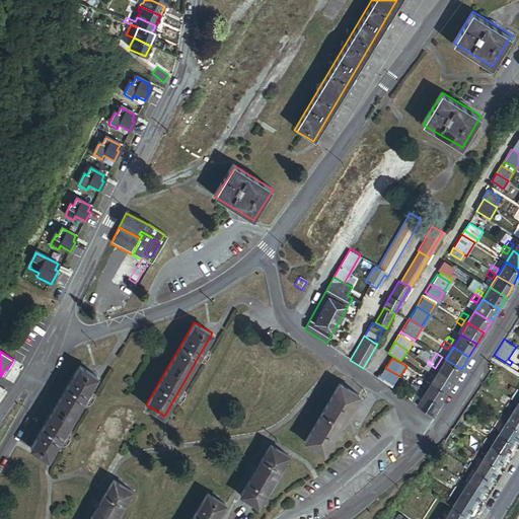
[(461,369),(445,359),(438,370),(454,380),(461,369)]
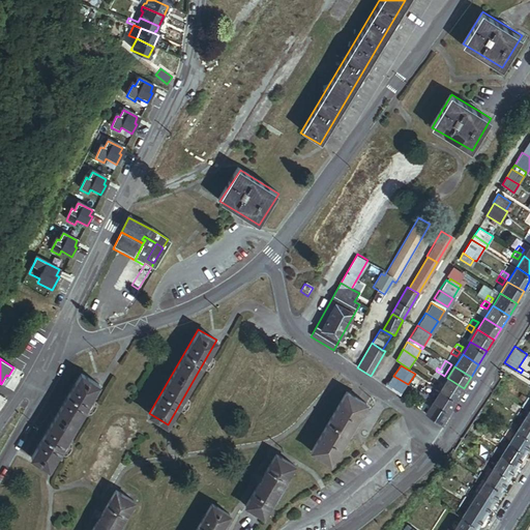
[(444,376),(436,371),(434,373),(436,375),(435,377),(441,381),(444,376)]
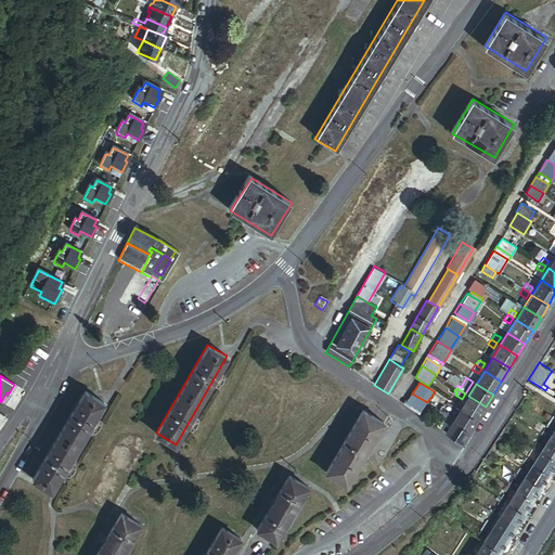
[(52,490),(104,402),(85,391),(34,479),(52,490)]
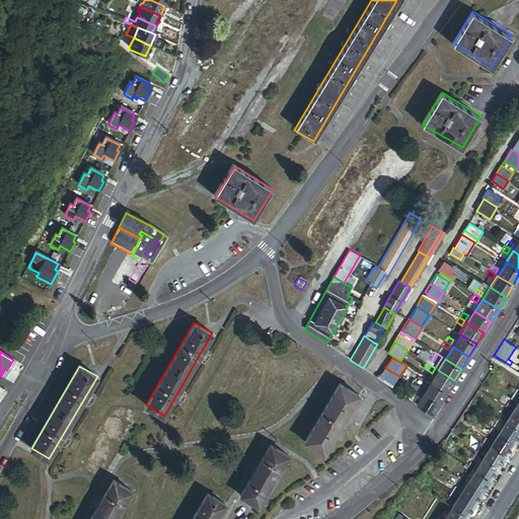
[(399,376),(385,368),(380,376),(394,384),(399,376)]
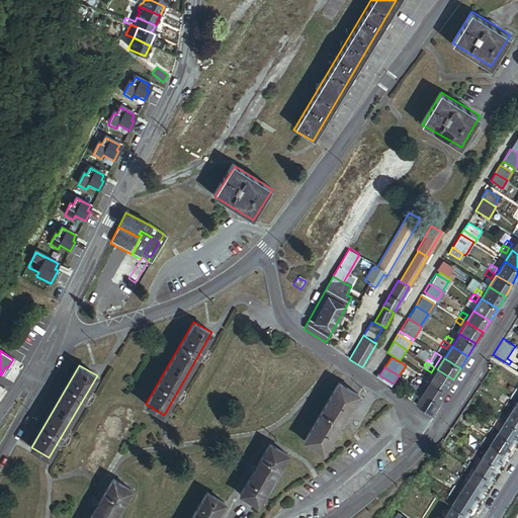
[(446,392),(453,379),(437,369),(430,381),(446,392)]
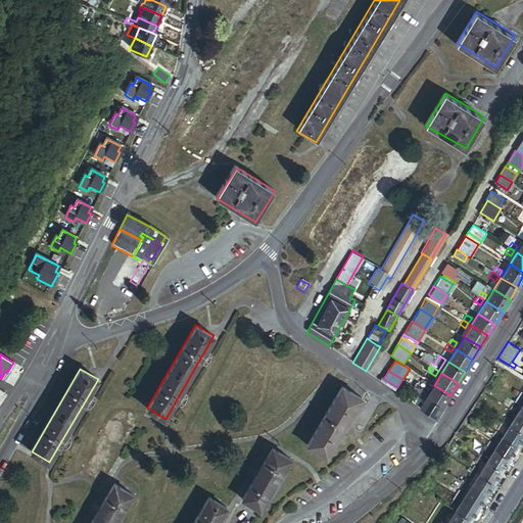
[(424,393),(431,383),(425,379),(420,387),(418,385),(416,388),(424,393)]
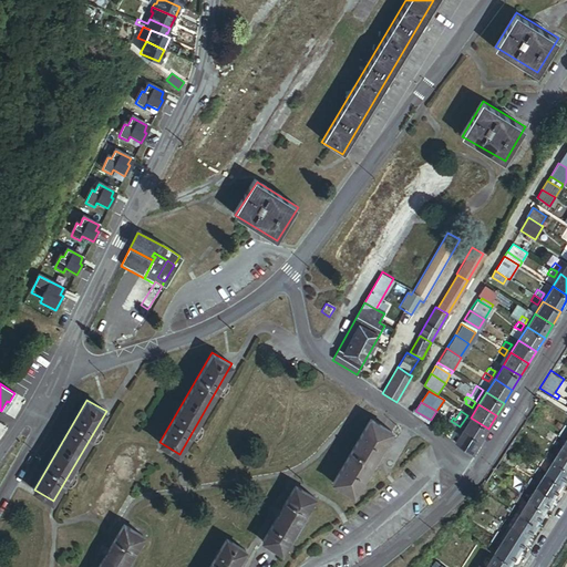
[(464,429),(471,418),(467,415),(460,426),(464,429)]
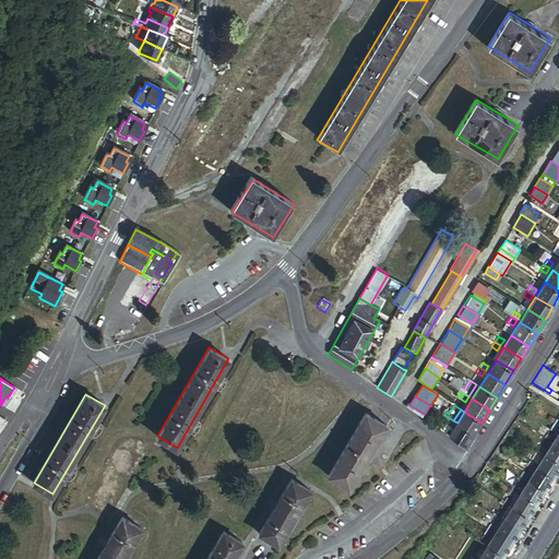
[(474,433),(482,423),(464,412),(458,423),(474,433)]
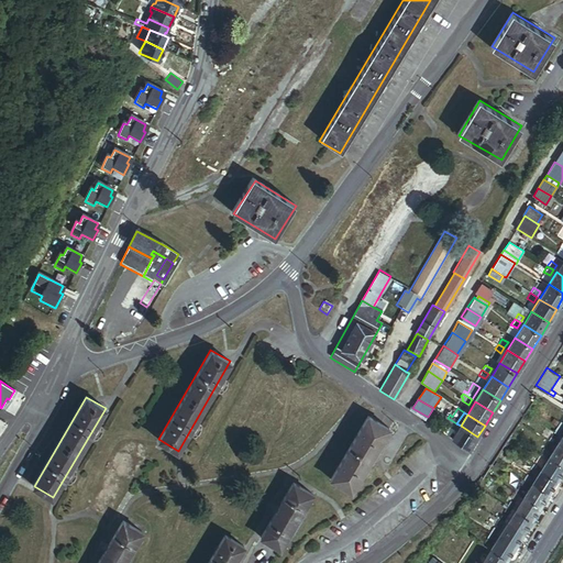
[(352,492),(390,428),(370,416),(331,479),(352,492)]
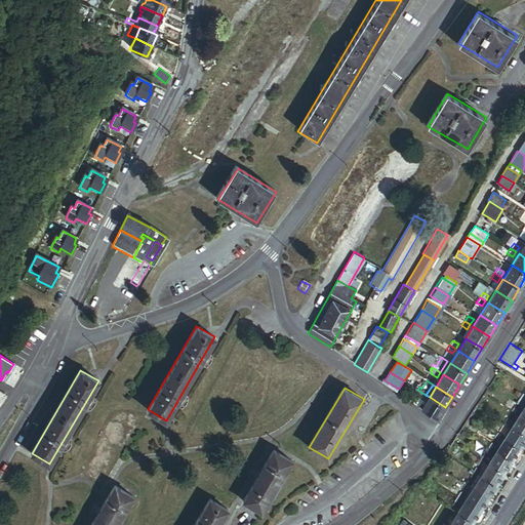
[(426,395),(417,390),(415,393),(417,394),(416,397),(422,401),(426,395)]
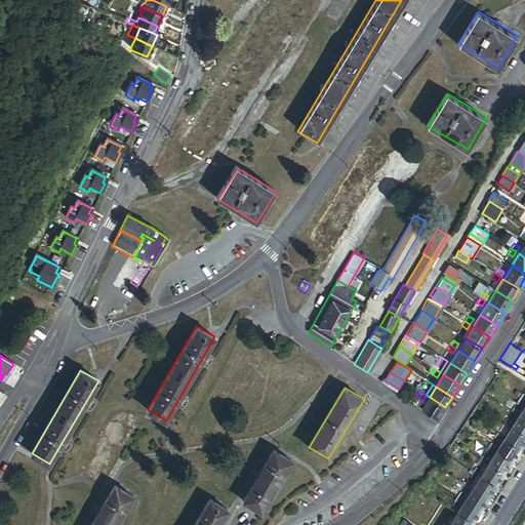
[(438,419),(445,407),(430,397),(421,409),(438,419)]
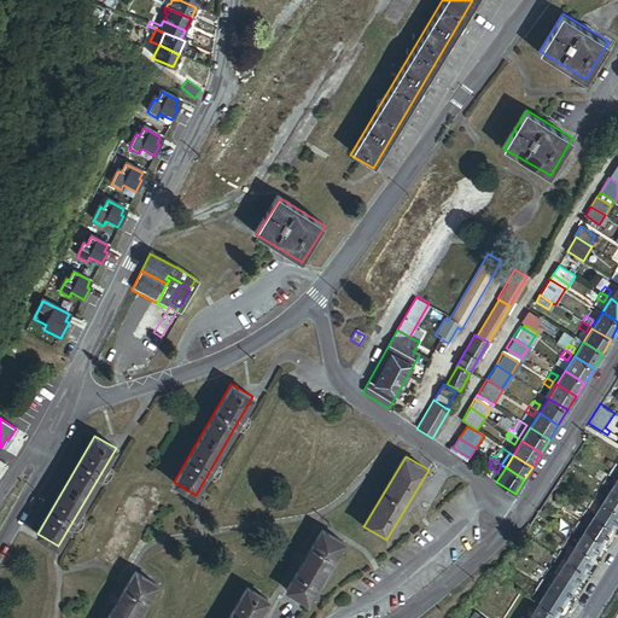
[(617,507),(617,487),(613,484),(605,499),(617,507)]
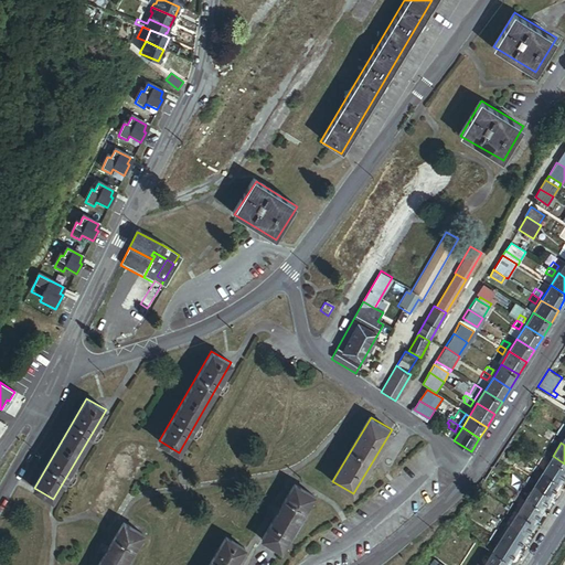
[(547,464),(553,456),(548,454),(543,450),(537,458),(541,461),(542,459),(547,464)]
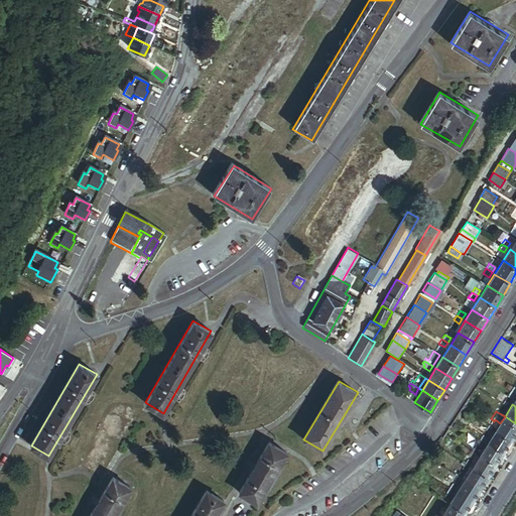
[(511,438),(515,429),(515,423),(505,416),(500,423),(499,424),(497,428),(511,438)]
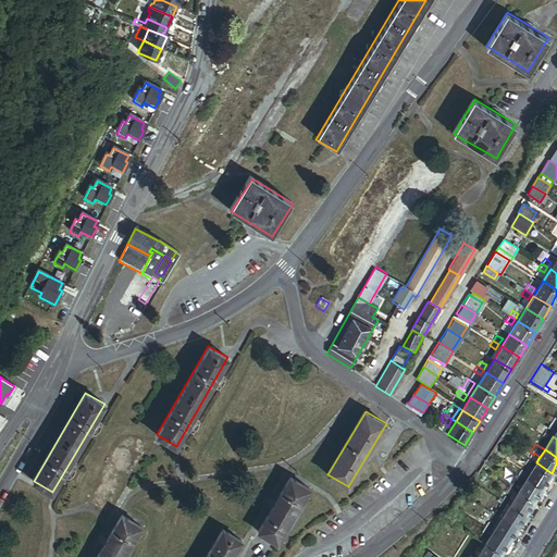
[(544,485),(552,473),(536,462),(528,475),(544,485)]
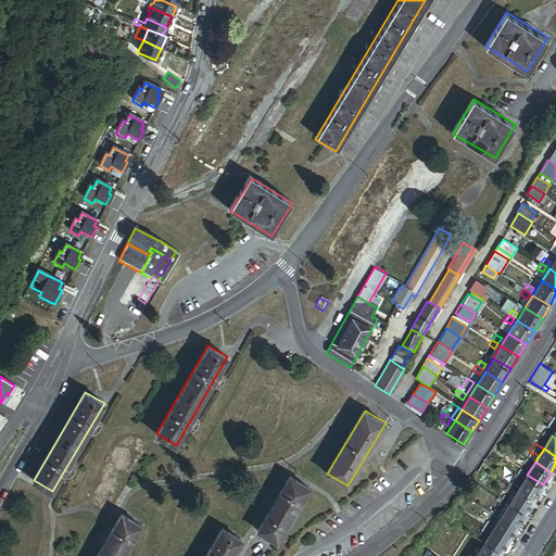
[(543,484),(527,475),(519,487),(535,496),(543,484)]
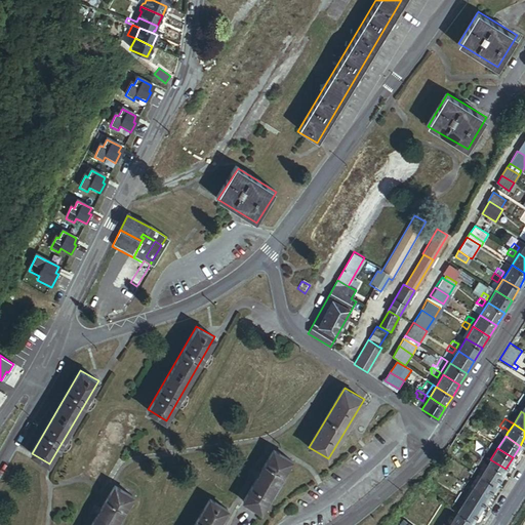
[(261,511),(292,460),(275,449),(244,500),(261,511)]
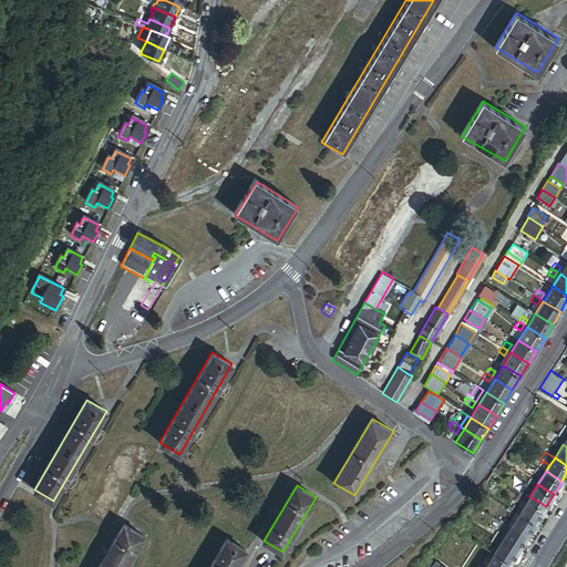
[(537,521),(546,506),(529,496),(521,511),(537,521)]
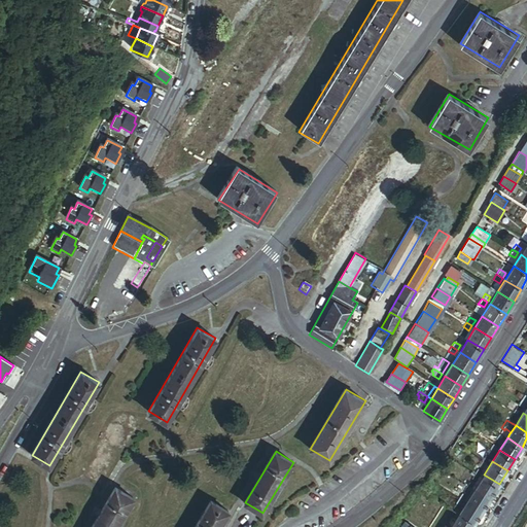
[(499,484),(484,475),(476,487),(490,497),(499,484)]
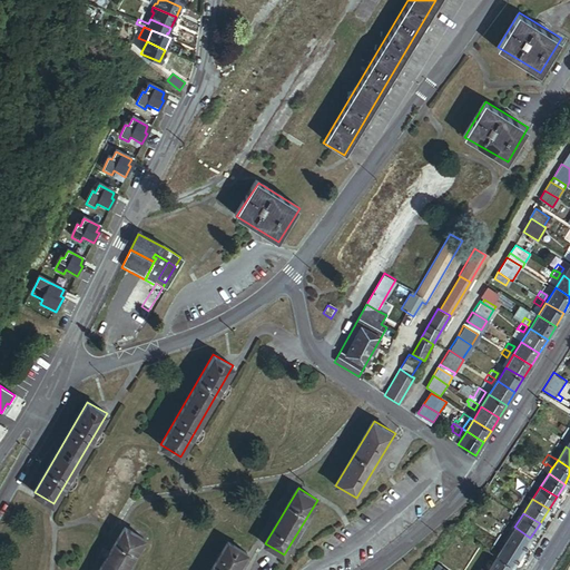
[(125,569),(145,538),(125,527),(109,552),(107,558),(98,569),(125,569)]
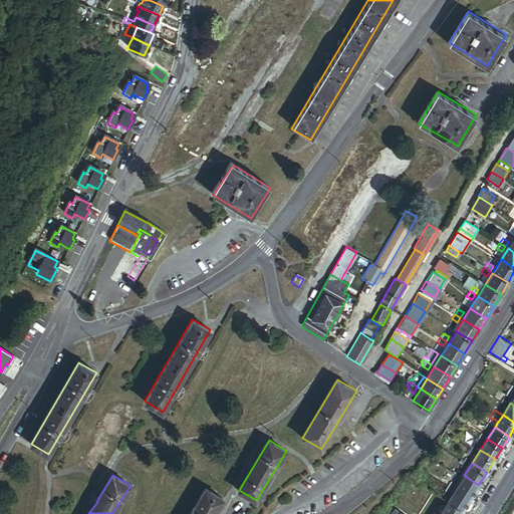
[(471,496),(478,485),(464,475),(456,487),(471,496)]
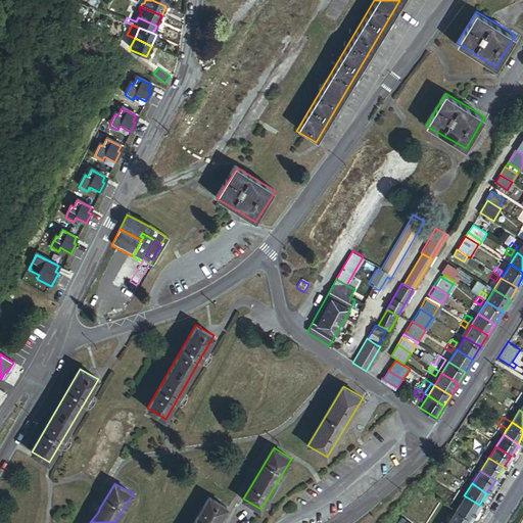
[(471,518),(479,505),(464,495),(457,508),(471,518)]
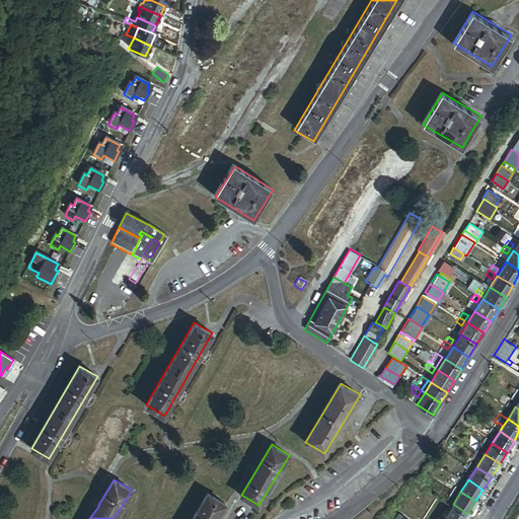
[(217,518),(227,503),(210,493),(193,518),(217,518)]
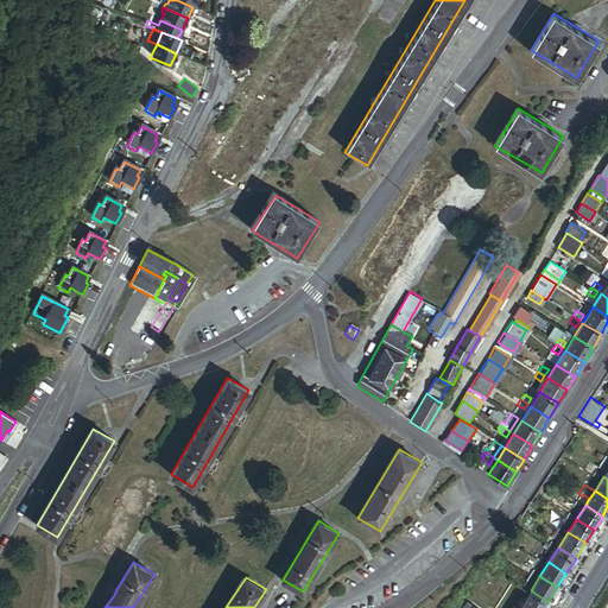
[(495,607),(506,607),(521,586),(512,580),(494,607),(495,607)]
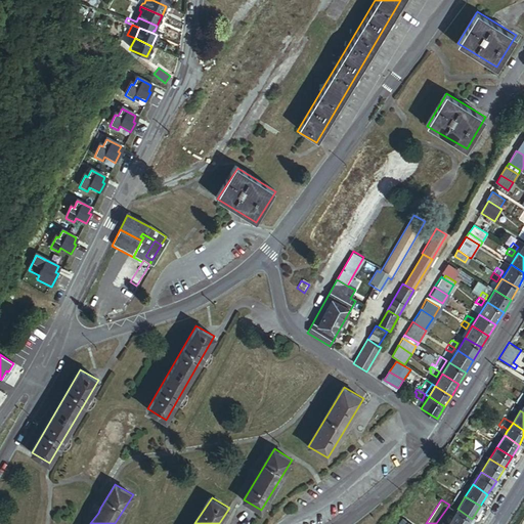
[(468,523),(472,519),(457,509),(447,523),(468,523)]
